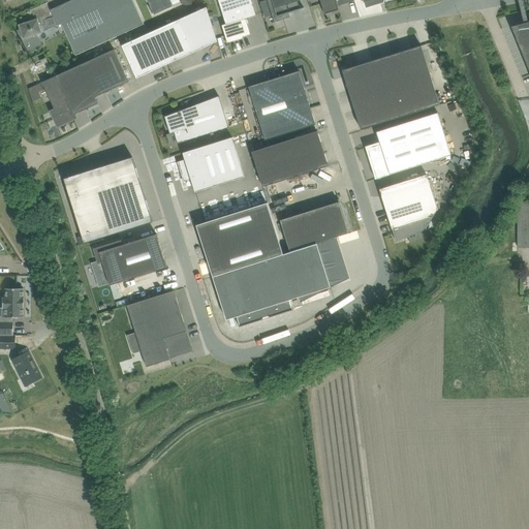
[(22,30),(19,31),(23,39),(25,38),(27,42),(24,43),(27,51),(37,47),(41,44),(37,35),(42,33),(62,24),(76,56),(113,39),(135,29),(145,25),(133,0),(72,0),(36,17),(37,20),(20,26),(22,30)]
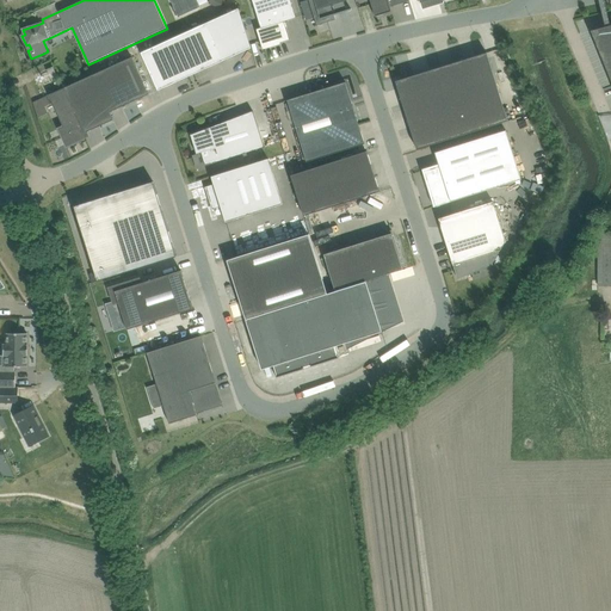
[(171,0),(179,18),(190,12),(201,7),(199,6),(208,2),(207,0),(171,0)]
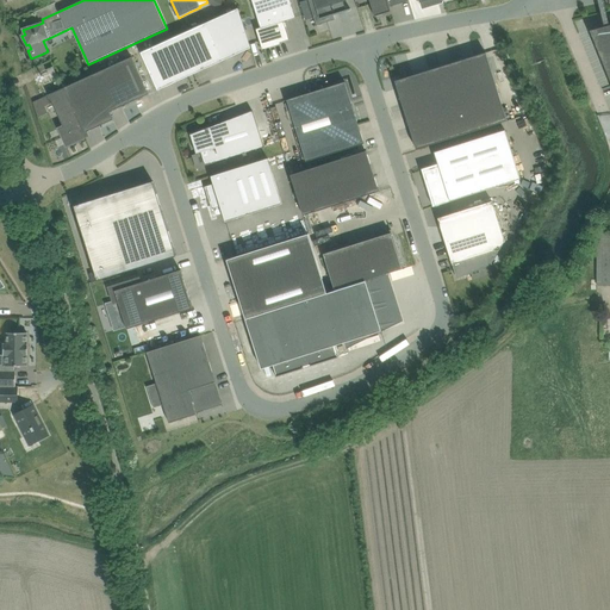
[(290,0),(251,0),(261,27),(256,29),(262,50),(281,44),(280,43),(290,39),(286,27),(287,27),(286,22),(296,18),(290,0)]
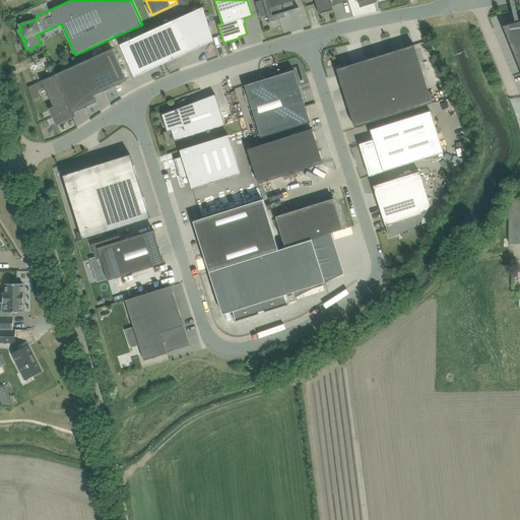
[(278,17),(283,16),(285,15),(284,13),(286,12),(286,11),(284,12),(282,5),(297,0),(296,0),(263,0),(270,21),(279,19),(278,17)]
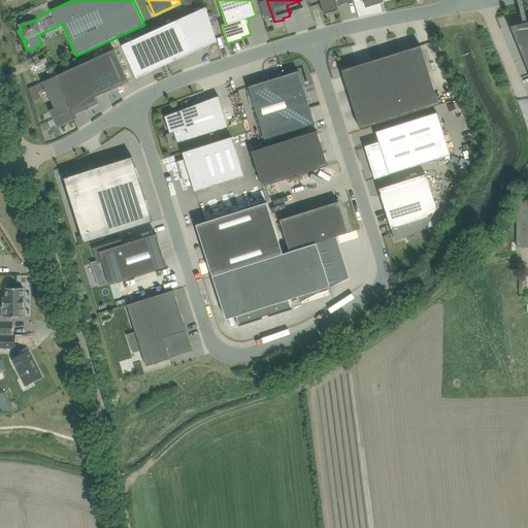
[(320,0),(324,14),(338,10),(337,6),(354,1),(353,0),(320,0)]
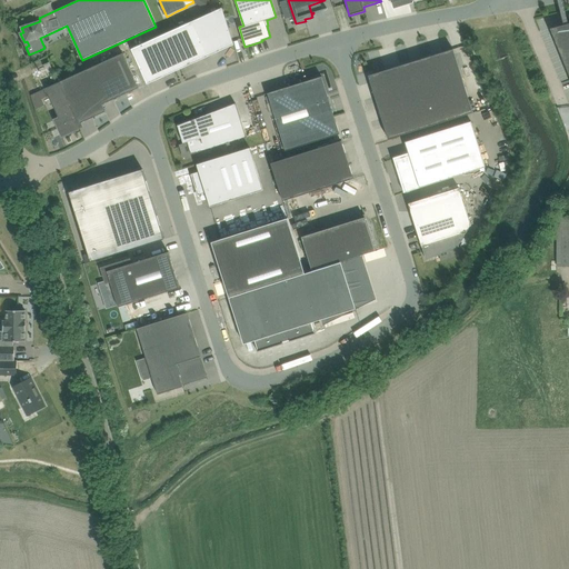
[(233,45),(222,8),(131,49),(148,85),(233,45)]
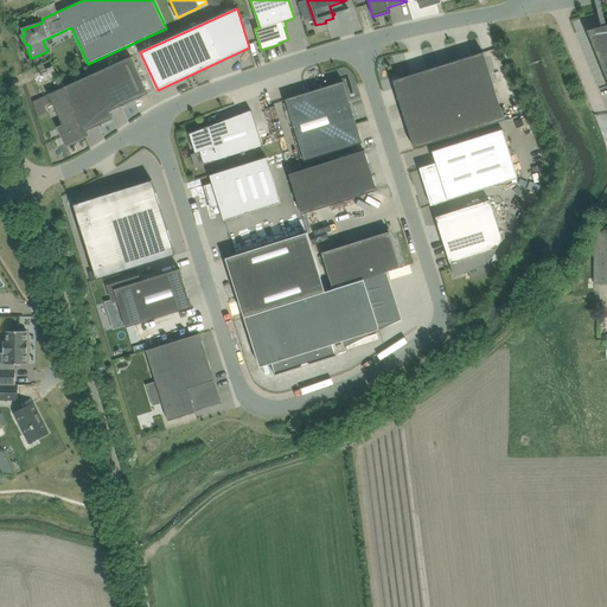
[(606,26),(588,31),(606,78),(606,26)]
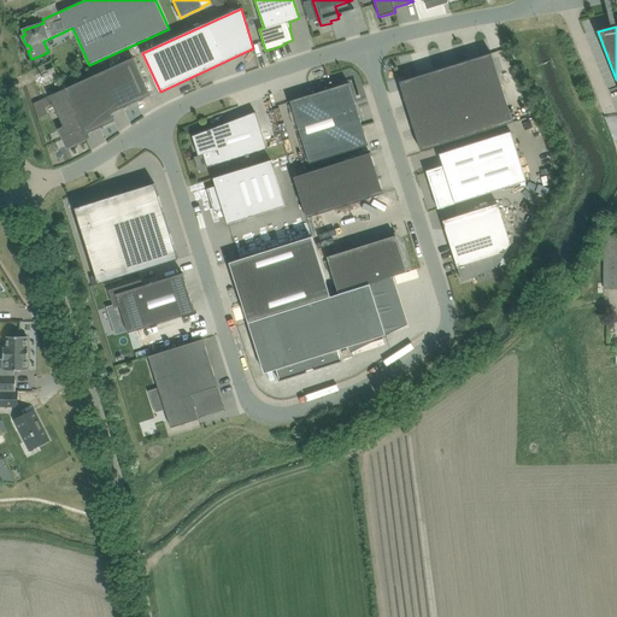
[(492,53),(400,82),(421,151),(513,122),(492,53)]
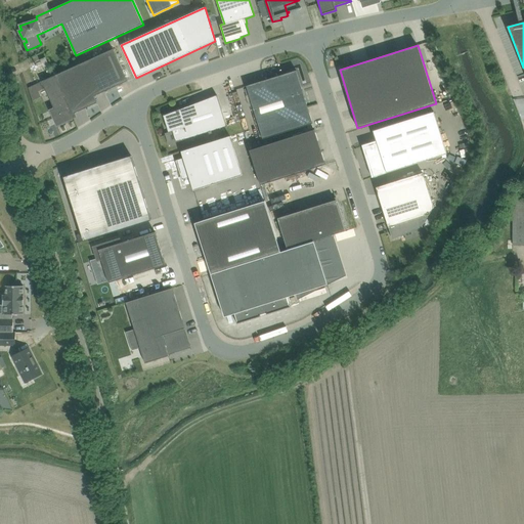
[(76,117),(75,114),(97,103),(94,96),(128,81),(114,49),(42,82),(54,108),(50,111),(57,125),(74,118),(76,117)]
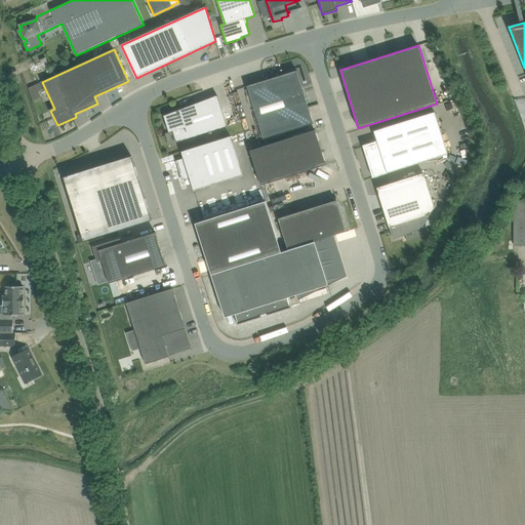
[(46,57),(40,61),(45,70),(50,67),(46,57)]
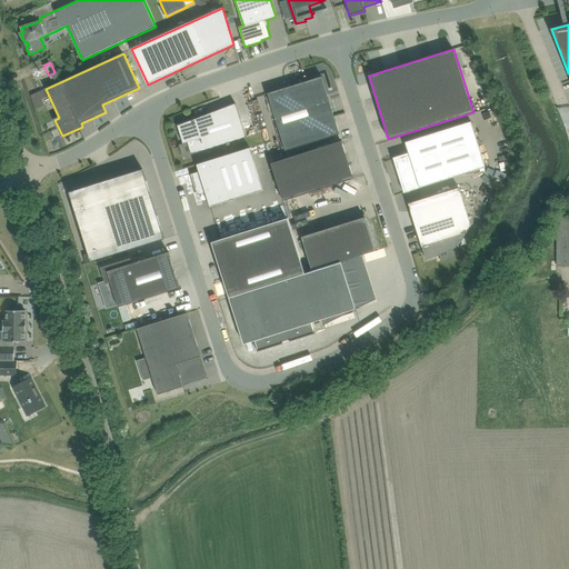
[(268,93),(286,151),(340,135),(322,77),(268,93)]
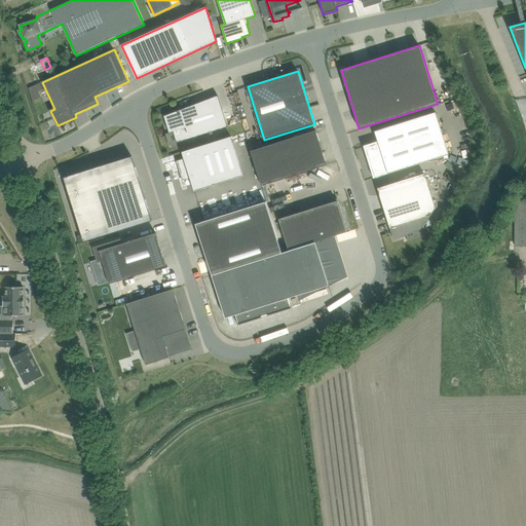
[(218,96),(164,116),(170,133),(174,132),(177,143),(228,126),(218,96)]
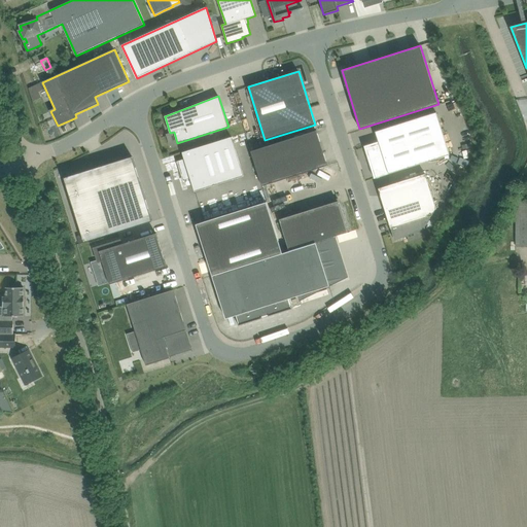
[(379,142),(365,146),(375,177),(374,177),(375,178),(450,154),(436,112),(376,132),(379,142)]
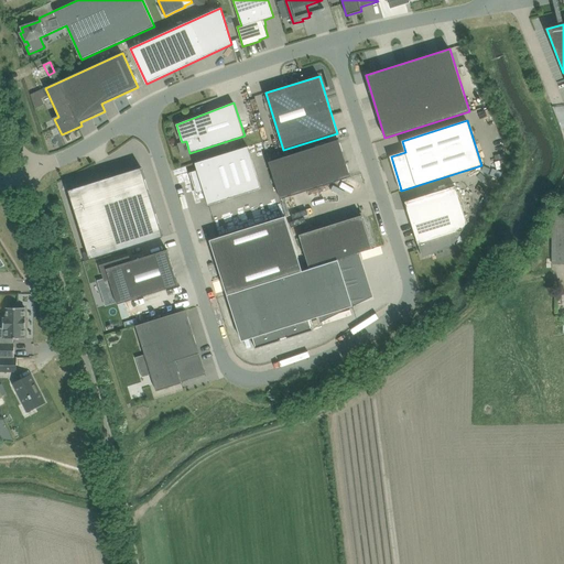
[(339,139),(269,161),(281,199),(351,177),(339,139)]
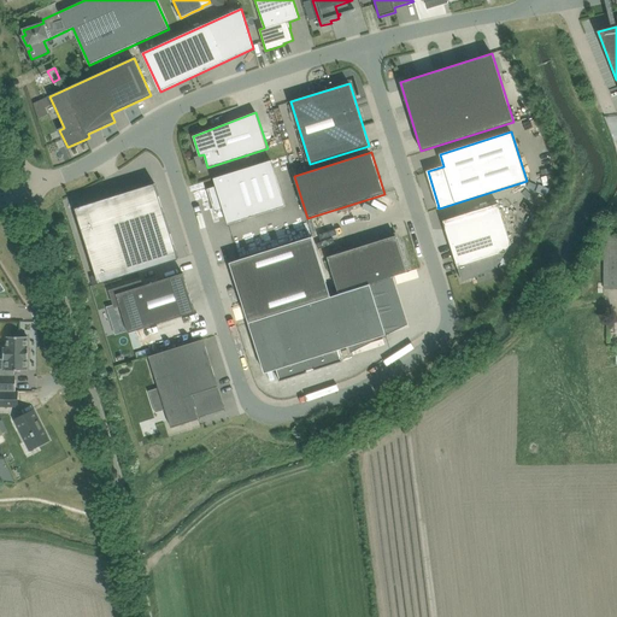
[(209,192),(213,206),(222,204),(228,224),(286,206),(271,160),(213,178),(216,187),(207,189),(209,192)]
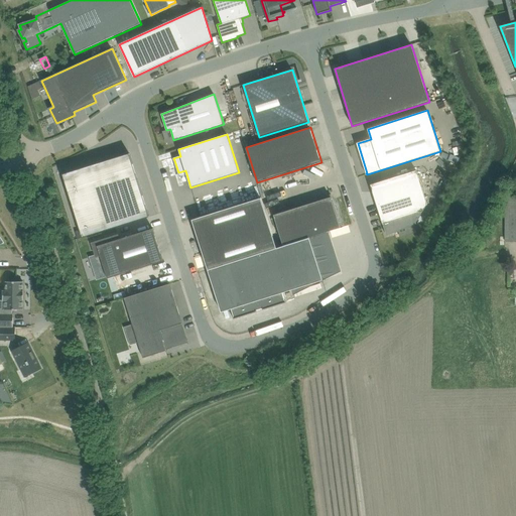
[(129,153),(62,174),(83,237),(149,217),(129,153)]
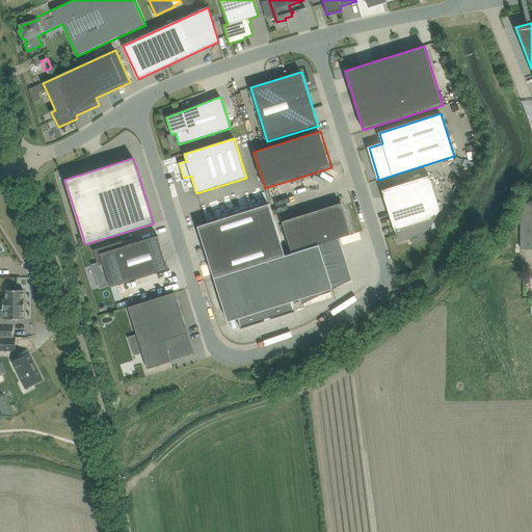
[(394,227),(398,242),(410,239),(410,237),(429,231),(429,230),(441,210),(429,176),(382,190),(382,189),(381,190),(393,225),(392,227),(394,227)]
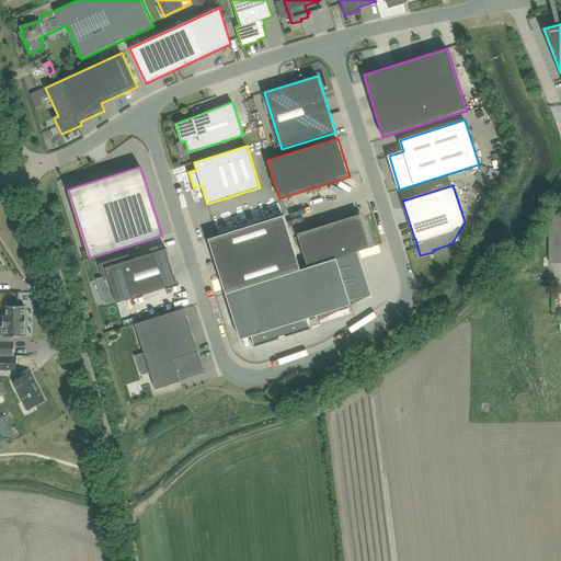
[(362,219),(359,212),(351,215),(351,217),(297,233),(308,267),(370,248),(366,235),(367,235),(363,219),(362,219)]
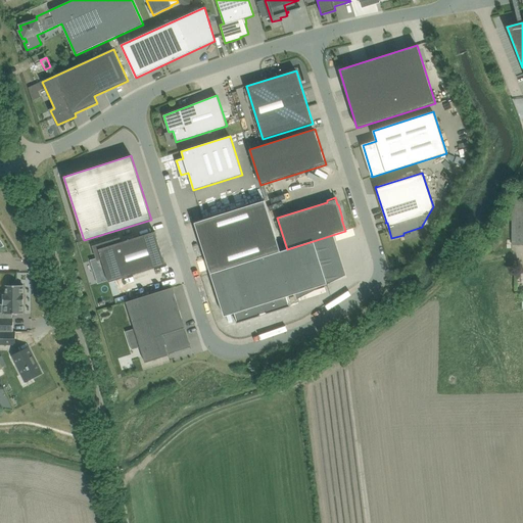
[(281,251),(265,200),(194,223),(224,317),(234,314),(237,322),(237,323),(260,316),(260,315),(267,313),(267,314),(290,305),(289,305),(287,296),(328,284),(314,241),(281,251)]
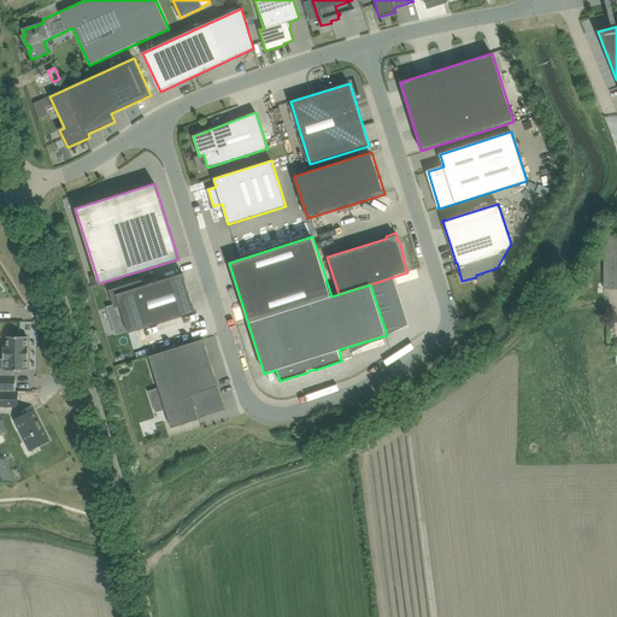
[(616,236),(604,236),(604,248),(605,289),(616,288),(616,236)]
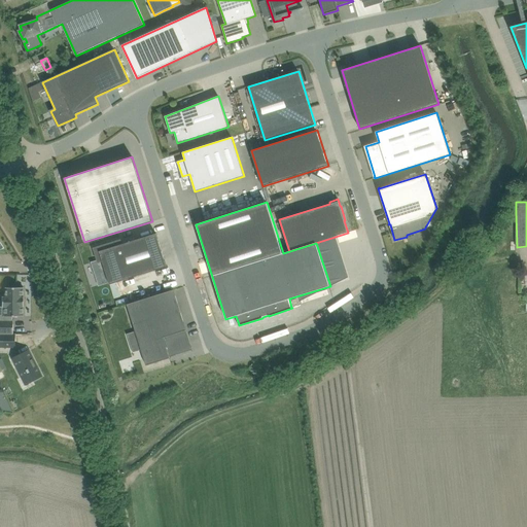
[(99,259),(91,261),(97,279),(107,276),(110,284),(167,267),(156,233),(121,244),(120,240),(94,248),(96,255),(97,254),(99,259)]
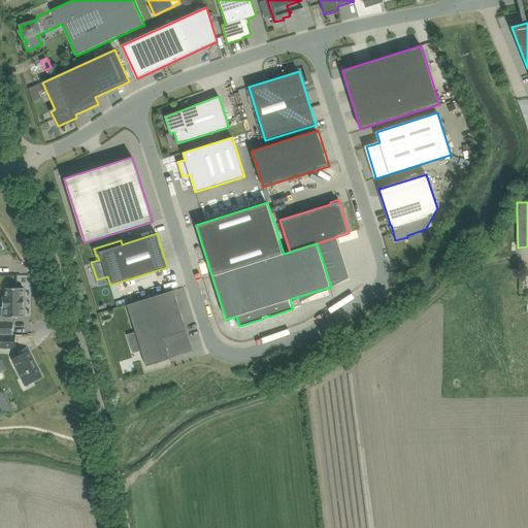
[(24,298),(24,288),(5,288),(5,298),(1,298),(1,307),(5,307),(5,322),(0,322),(0,334),(12,335),(12,334),(13,334),(13,322),(12,322),(12,317),(24,317),(24,306),(24,298)]
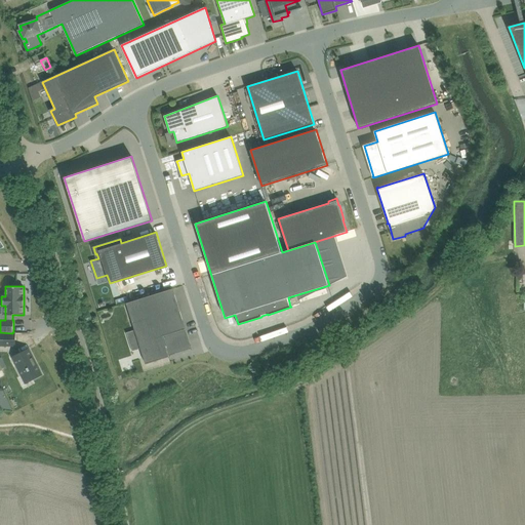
[(169,356),(192,349),(173,288),(126,303),(146,364),(169,357),(169,356)]
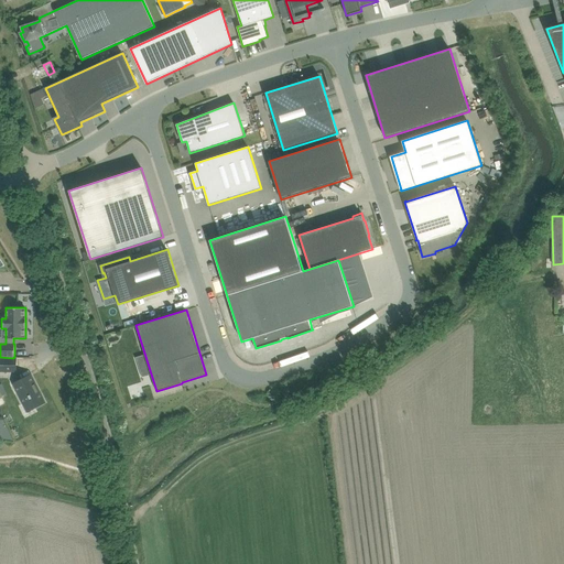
[(0,357),(0,370),(15,371),(15,359),(13,359),(13,358),(0,357)]
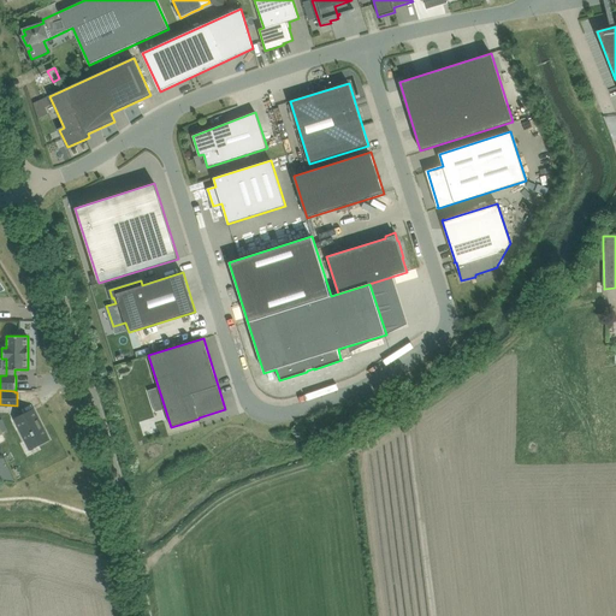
[(22,419),(16,422),(16,424),(21,432),(30,450),(48,440),(43,432),(43,431),(37,420),(34,413),(30,415),(30,414),(22,419)]
